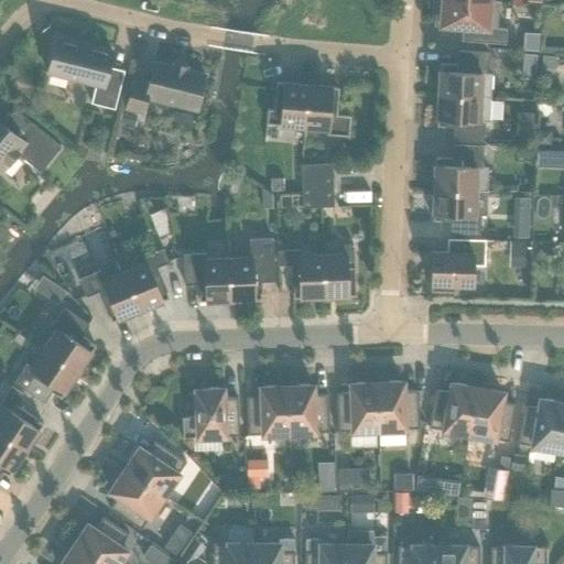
[(499,1),(489,1),(478,0),(444,0),(444,9),(437,8),(436,24),(469,26),(468,41),(462,40),(462,42),(506,45),(507,30),(497,29),(499,1)]
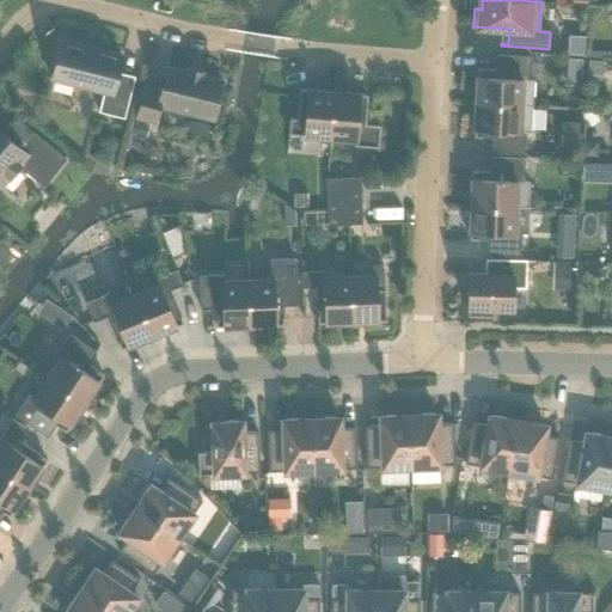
[(118,73),(122,56),(62,42),(53,79),(104,92),(98,112),(124,118),(135,78),(118,73)]
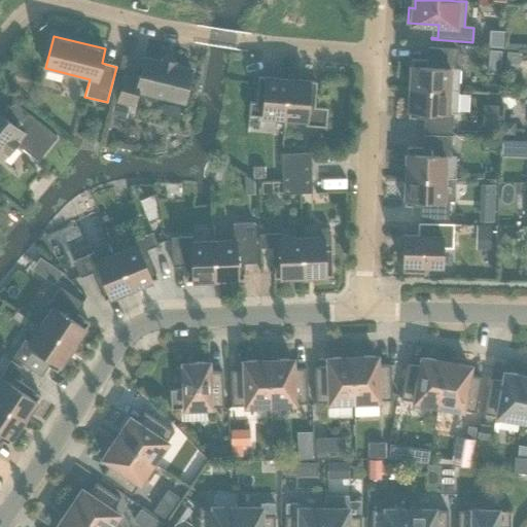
[(412,60),(411,79),(412,79),(412,83),(410,83),(410,89),(449,91),(450,70),(455,71),(456,49),(428,48),(427,61),(412,60)]
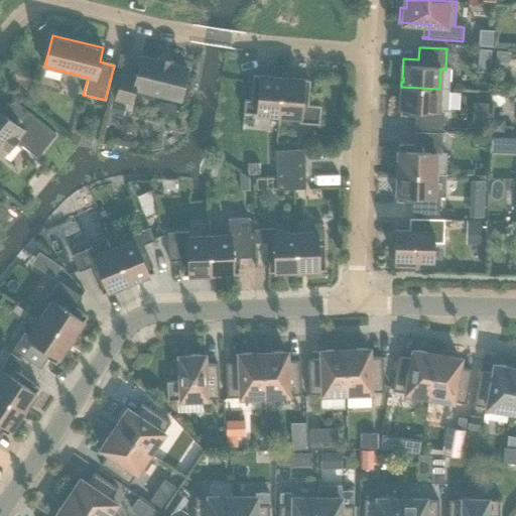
[(509,52),(497,51),(496,62),(509,63),(509,52)]
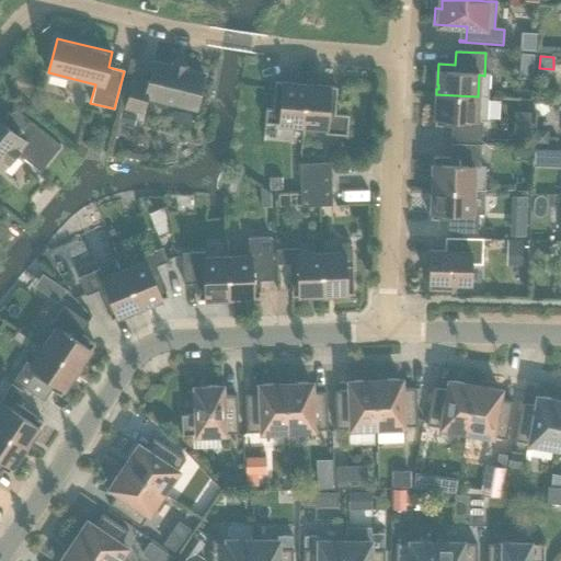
[(146,98),(195,110),(204,75),(185,70),(186,67),(173,64),(172,67),(153,63),(148,86),(133,82),(126,109),(142,113),(146,98)]
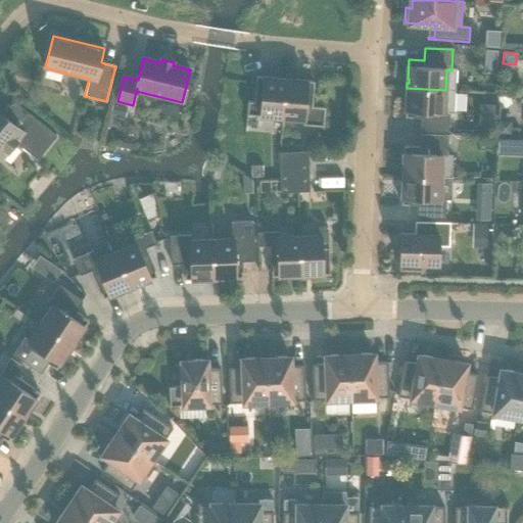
[(275,80),(275,79),(256,77),(254,102),(248,101),(247,115),(282,117),(285,79),(280,79),(280,80),(275,80)]
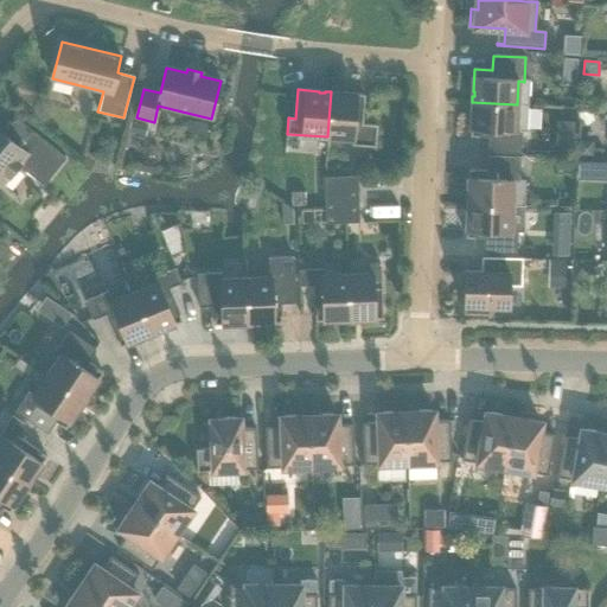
[(364,95),(343,93),(343,94),(337,94),(338,93),(331,91),(327,136),(352,139),(351,145),(375,147),(377,125),(362,123),(364,95)]
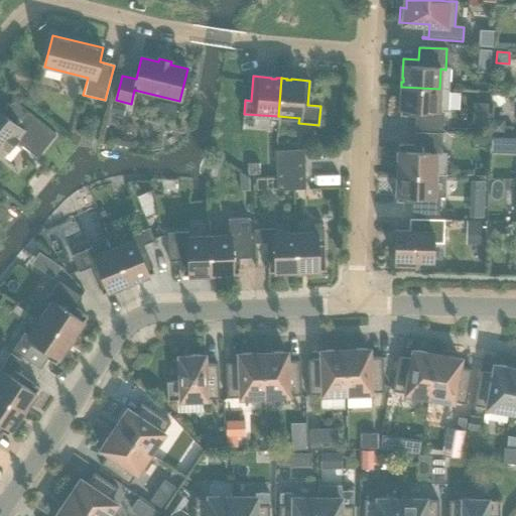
[(402,97),(401,97),(399,116),(415,116),(414,129),(442,130),(443,110),(438,109),(439,89),(401,87),(401,93),(402,93),(402,97)]
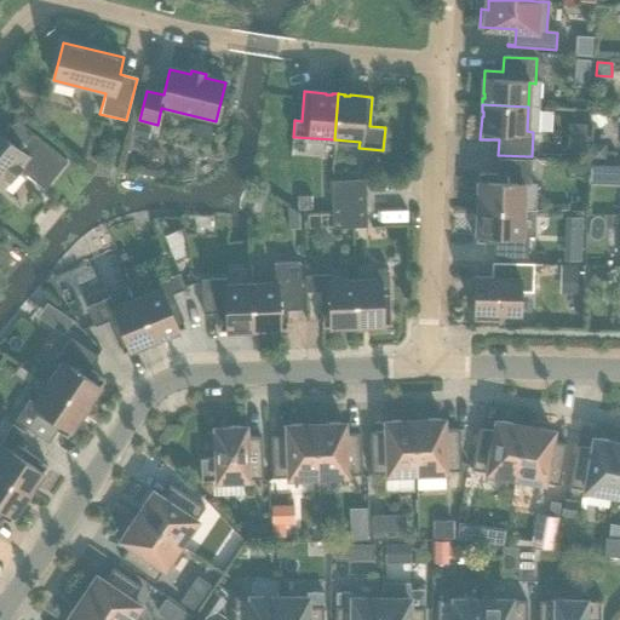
[(132,136),(148,139),(150,127),(135,124),(132,136)]
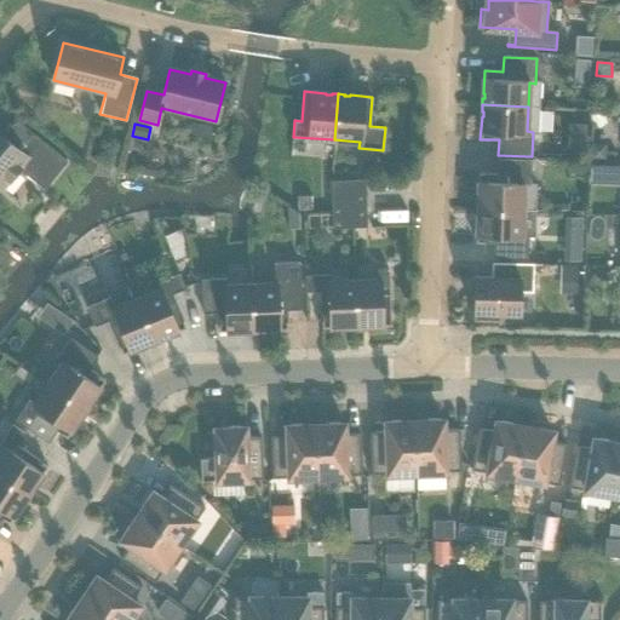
[(19,170),(45,189),(67,161),(36,137),(23,153),(0,133),(0,189),(3,190),(19,170)]
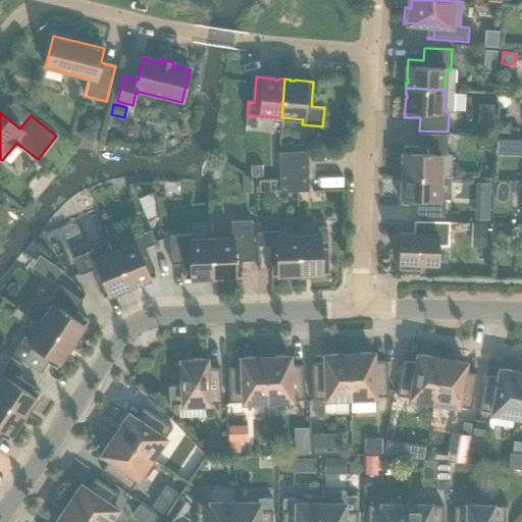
[(511,121),(497,121),(497,136),(510,136),(511,121)]
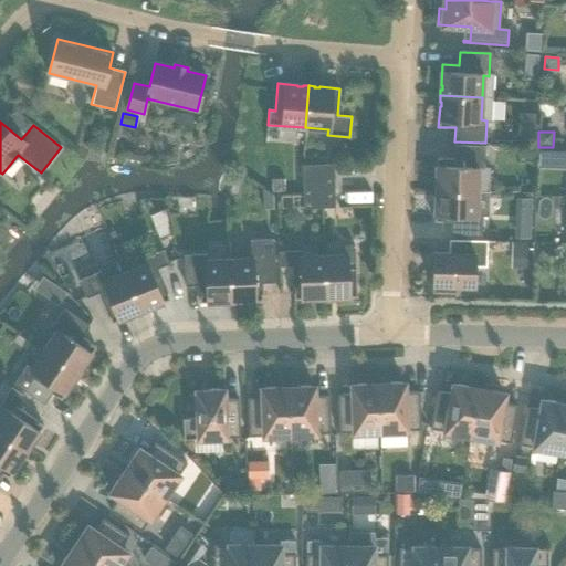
[(436,184),(436,190),(478,191),(488,191),(489,168),(484,168),(484,147),(454,146),(454,159),(437,158),(436,179),(438,179),(437,184),(436,184)]
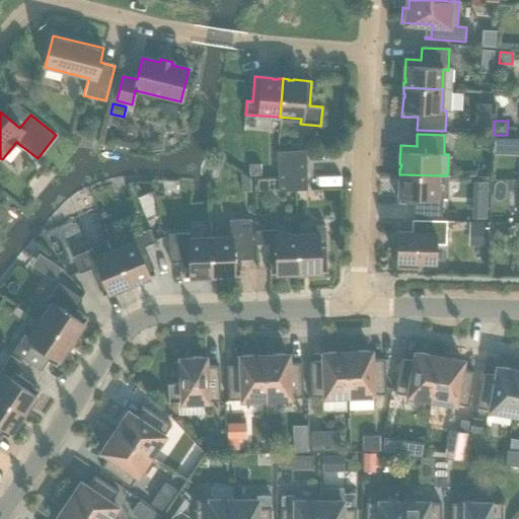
[(505,138),(494,138),(494,150),(505,151),(505,138)]
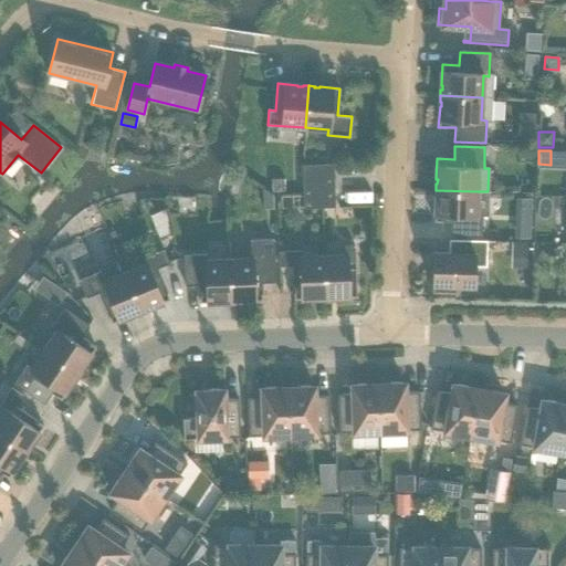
[(335,207),(333,165),(302,166),(304,209),(335,207)]
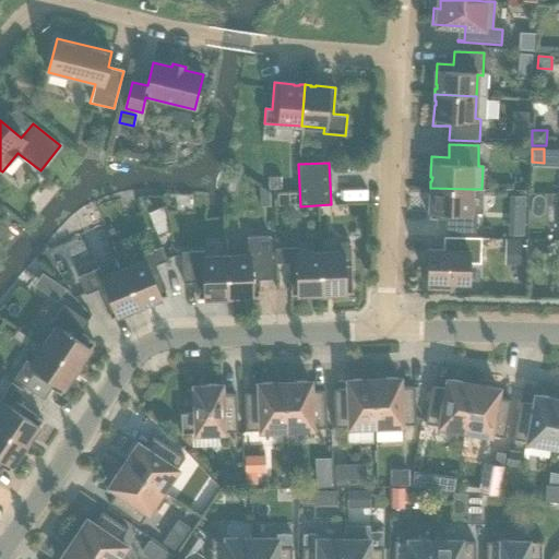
[(269,190),(282,190),(282,177),(269,177),(269,190)]
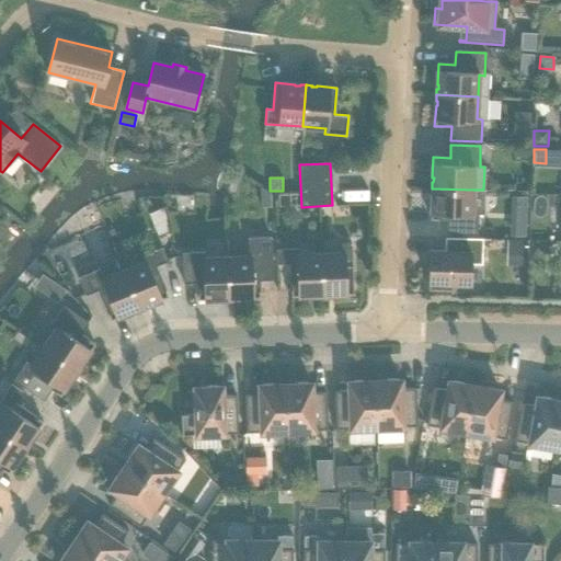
[(261,207),(271,207),(271,194),(260,187),(261,207)]
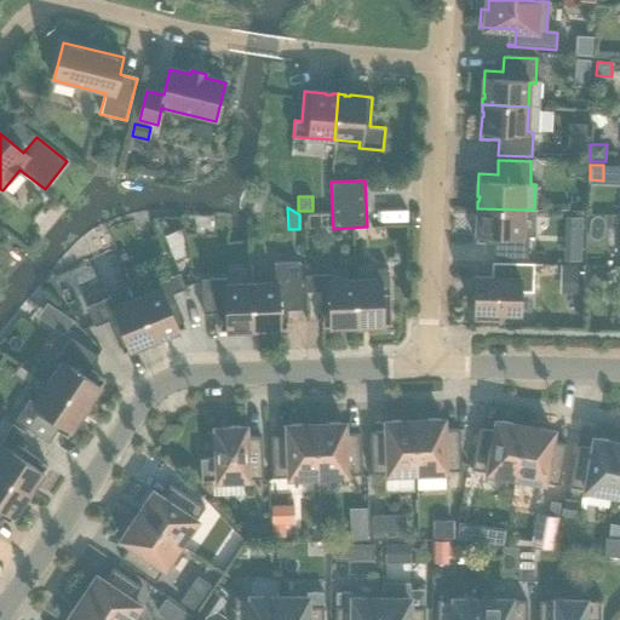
[(477,219),(476,242),(495,244),(494,258),(527,259),(528,234),(533,234),(534,210),(523,210),(477,208),(477,214),(478,214),(478,220),(477,219)]
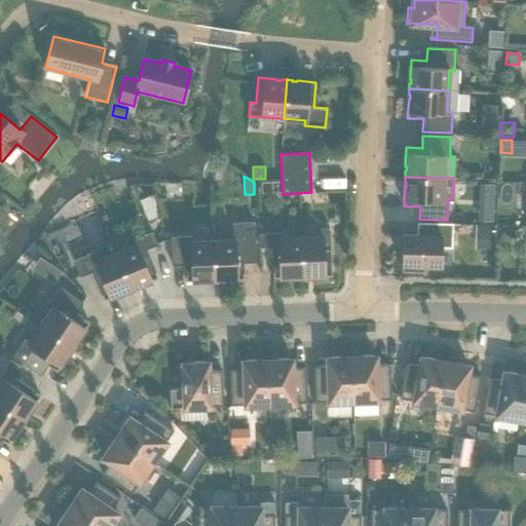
[(159,218),(152,200),(140,205),(147,223),(159,218)]
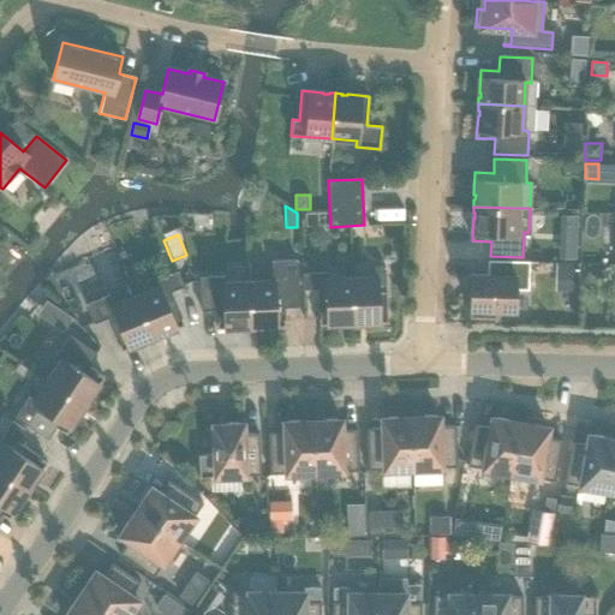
[(274,281),(249,282),(251,328),(285,327),(285,308),(299,308),(298,261),(273,262),(274,281)]
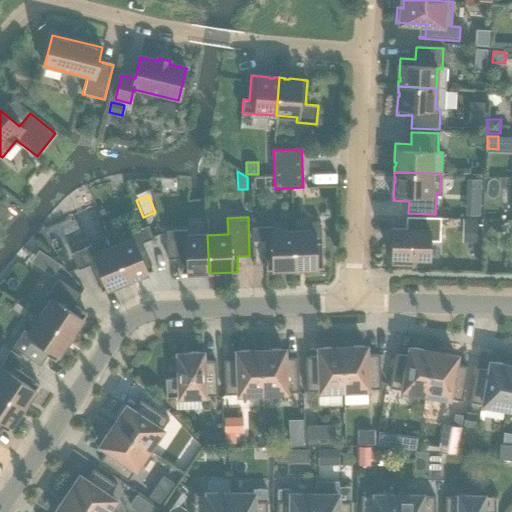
[(440,218),(412,217),(412,229),(392,229),(391,264),(412,265),(413,258),(429,259),(430,241),(440,241),(440,218)]
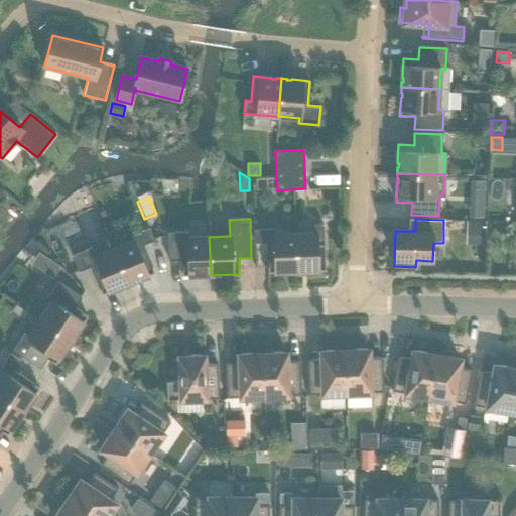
[(474,221),(473,244),(486,244),(486,222),(474,221)]
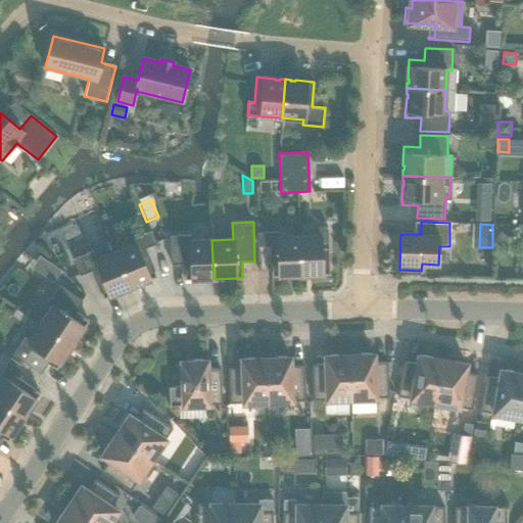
[(507,227),(494,226),(494,240),(507,240),(507,227)]
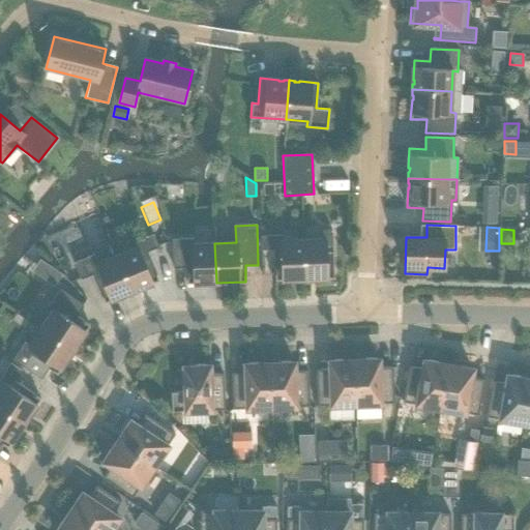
[(333,278),(332,231),(321,231),(322,239),(303,240),(304,280),(310,278),(310,277),(315,277),(315,278),(333,278)]
